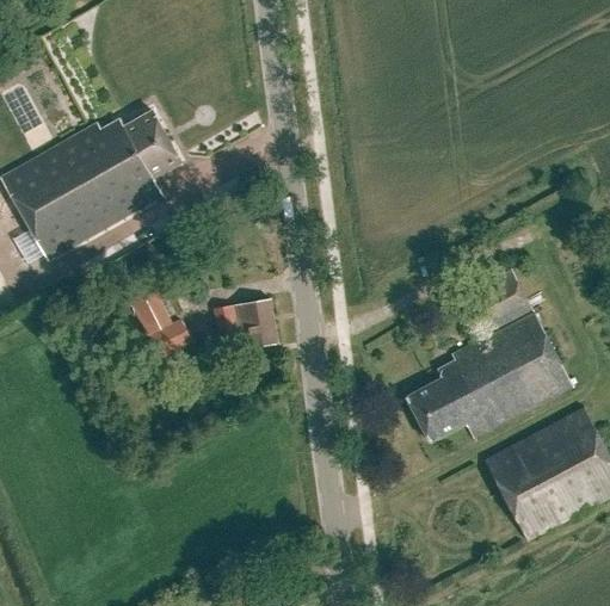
[(153,177),(180,160),(151,109),(121,125),(118,117),(99,128),(97,123),(1,177),(48,259),(162,195),(153,177)]
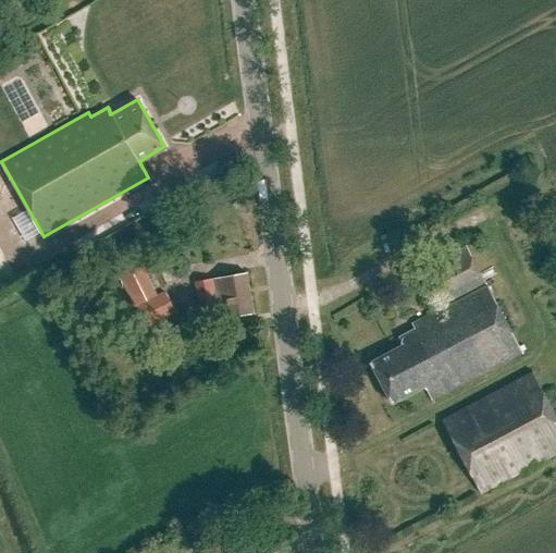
[(429,398),(520,352),(465,245),(416,270),(436,310),(411,322),(415,328),(397,336),(400,345),(368,361),(390,403),(422,385),(429,398)]
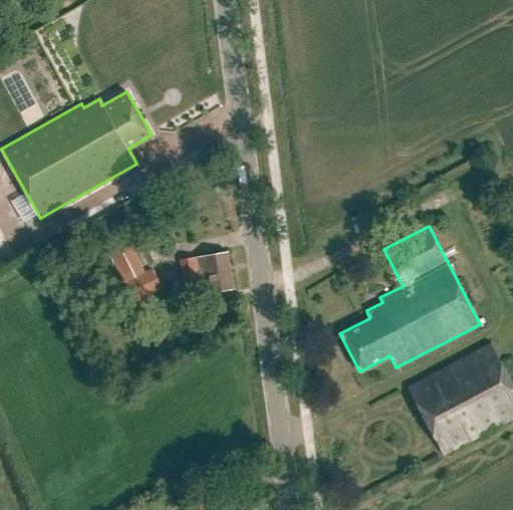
[(127,237),(107,247),(124,280),(126,279),(145,270),(127,237)]
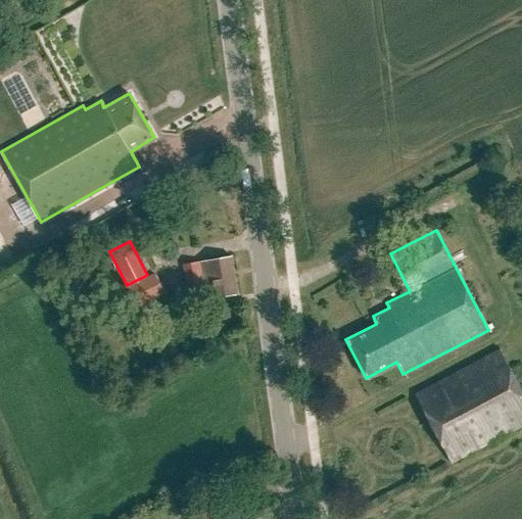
[(201,299),(237,292),(230,254),(182,264),(187,293),(201,290),(201,299)]
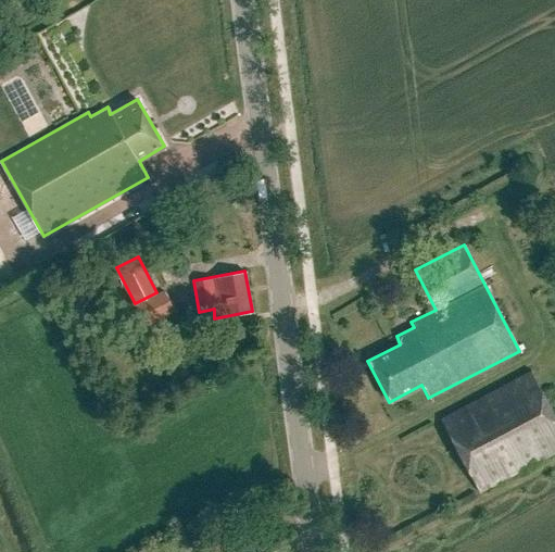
[(176,309),(164,288),(156,292),(137,302),(148,324),(176,309)]
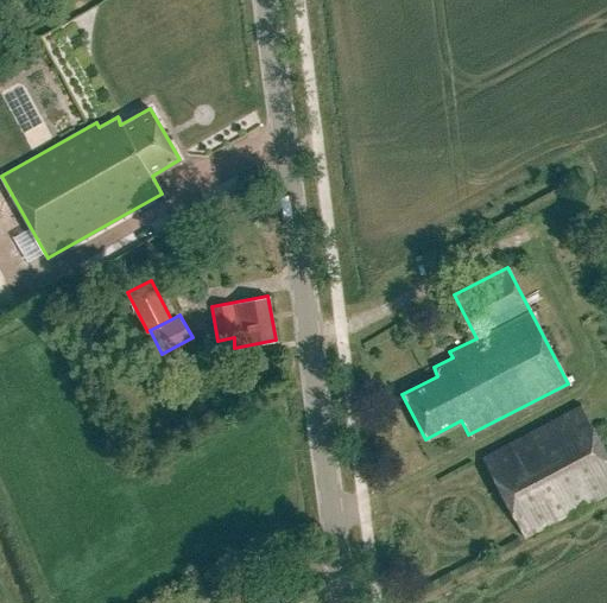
[(523,538),(606,492),(606,457),(580,406),(480,458),(523,538)]
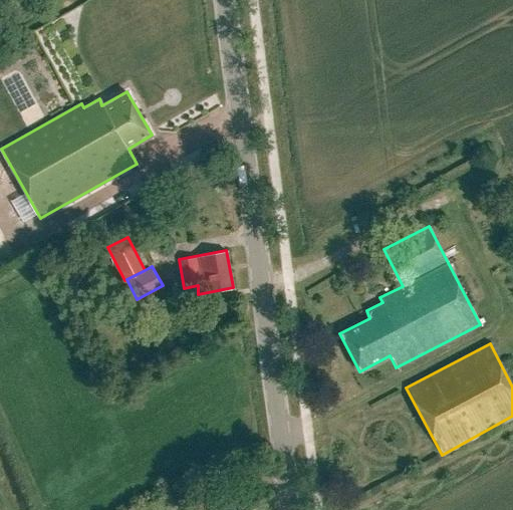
All buildings are outlined.
